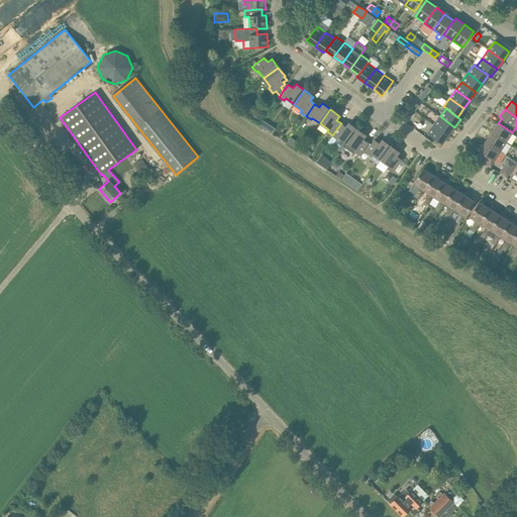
[(454,127),(440,116),(434,125),(448,135),(454,127)]
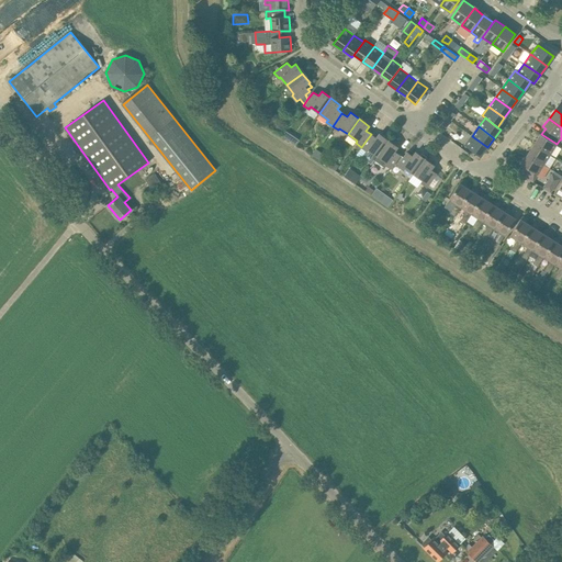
[(377,137),(371,134),(361,147),(366,150),(361,157),(371,164),(373,160),(388,139),(379,133),(377,137)]
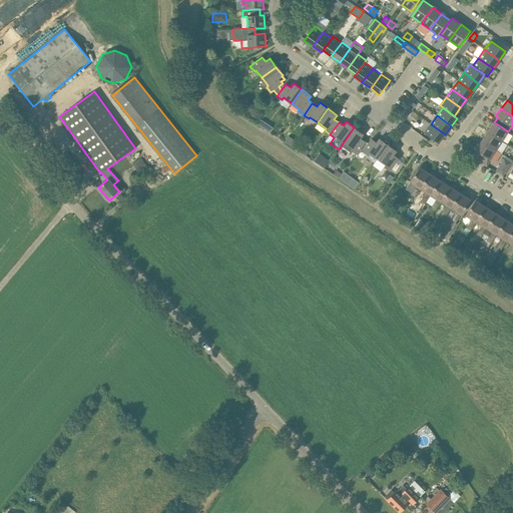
[(508,131),(494,122),(493,122),(488,131),(502,140),(508,131)]
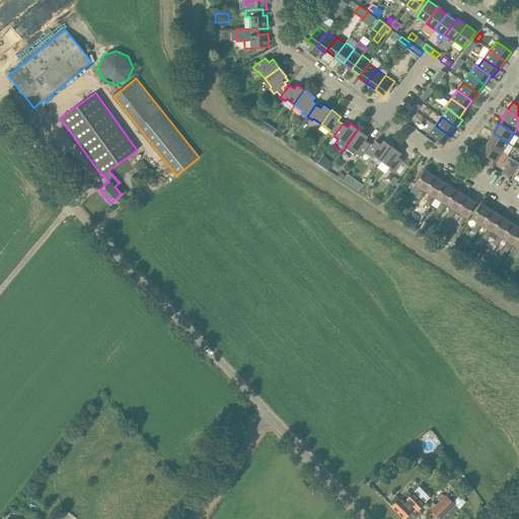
[(270,125),(267,130),(274,134),(277,130),(270,125)]
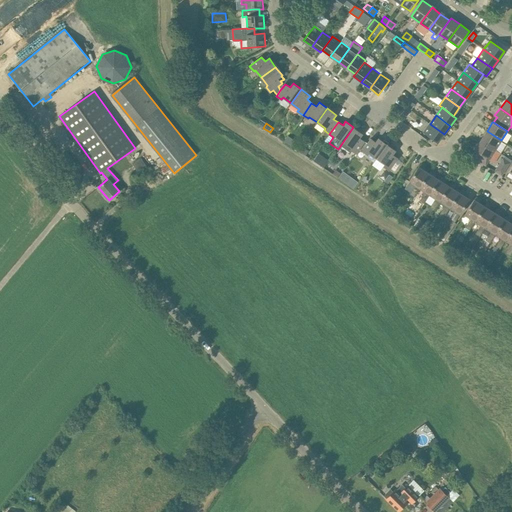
[(444,134),(430,124),(423,132),(438,143),(444,134)]
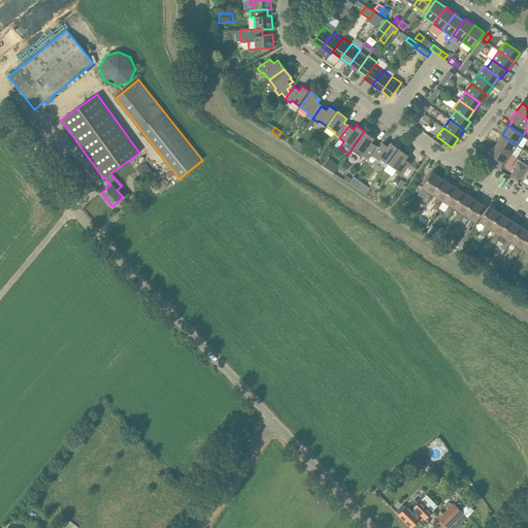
[(364,131),(351,151),(362,158),(363,156),(367,159),(376,145),(371,142),(374,138),(364,131)]
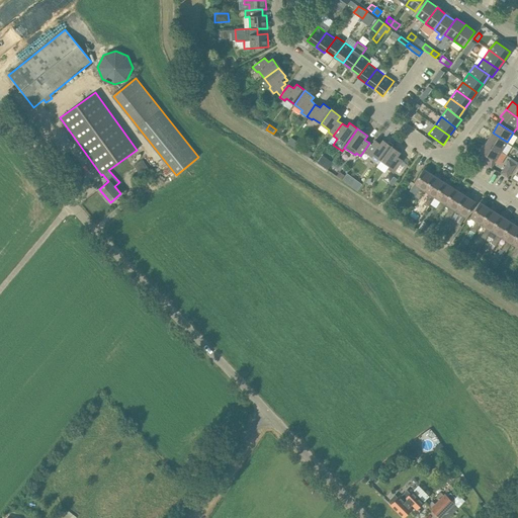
[(493,133),(487,142),(502,152),(507,142),(493,133)]
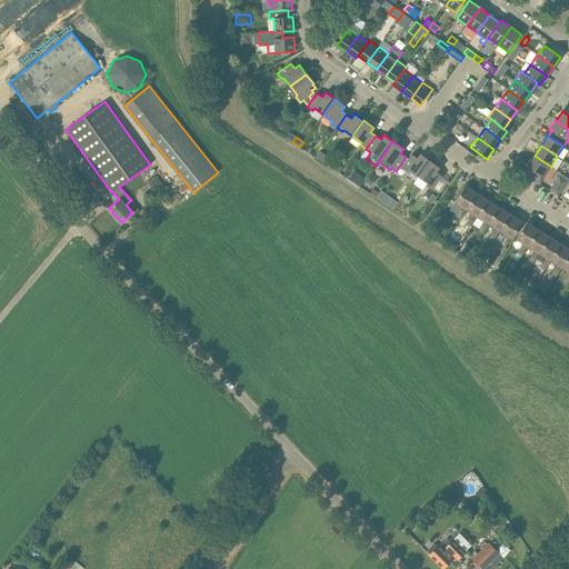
[(419,177),(430,160),(421,153),(418,158),(412,153),(402,168),(406,170),(405,172),(416,180),(419,177)]
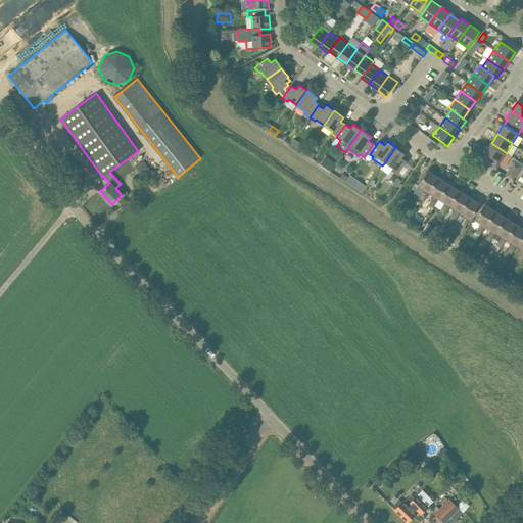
[(495,170),(507,153),(491,143),(485,153),(487,155),(483,161),(495,170)]
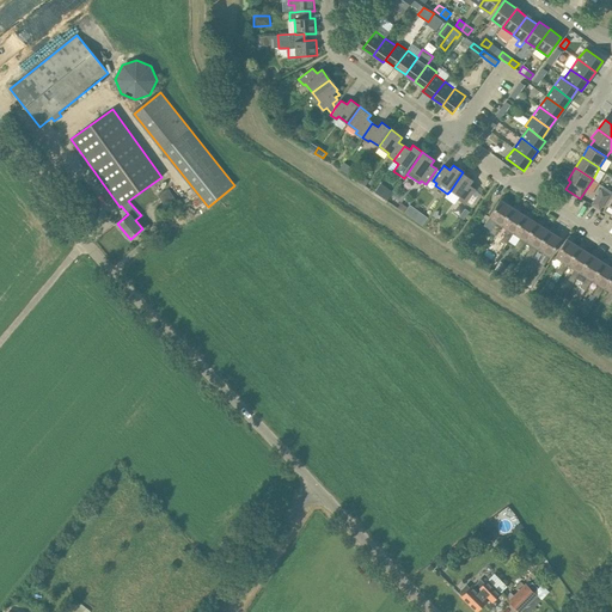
[(463,172),(451,190),(459,196),(458,199),(465,203),(476,189),(470,184),(473,179),(463,172)]
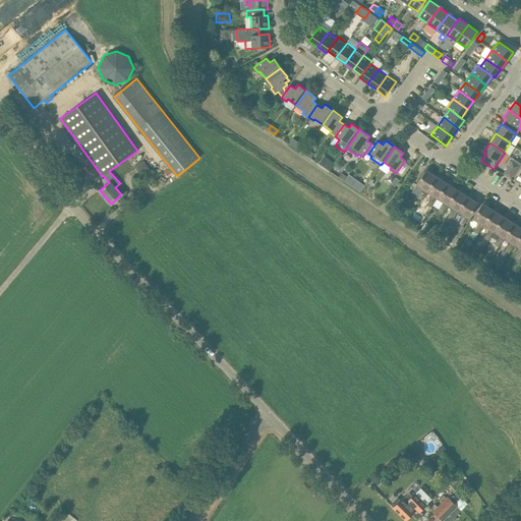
[(303,154),(311,159),(314,154),(307,149),(303,154)]
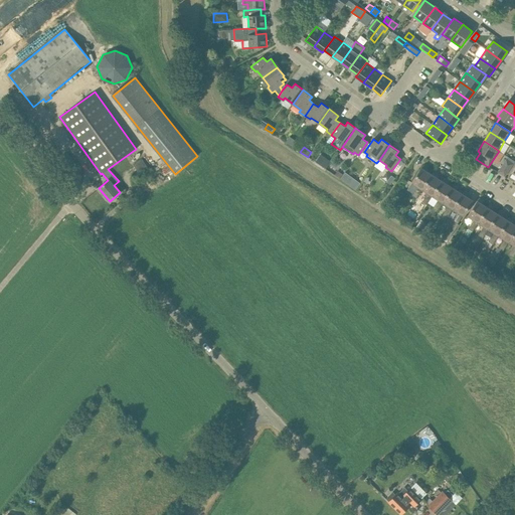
[(320,154),(315,162),(326,169),(331,161),(320,154)]
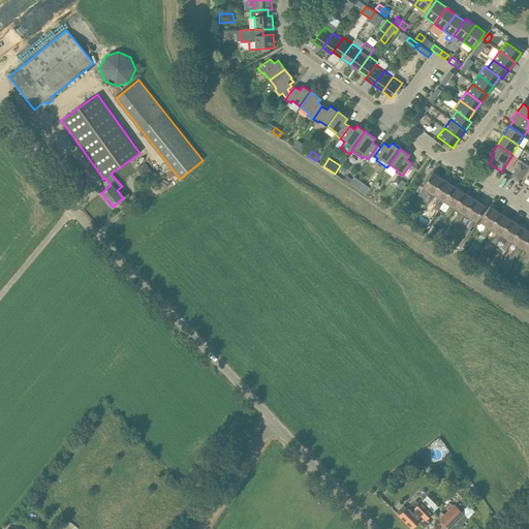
[(520,163),(511,177),(519,181),(527,168),(520,163)]
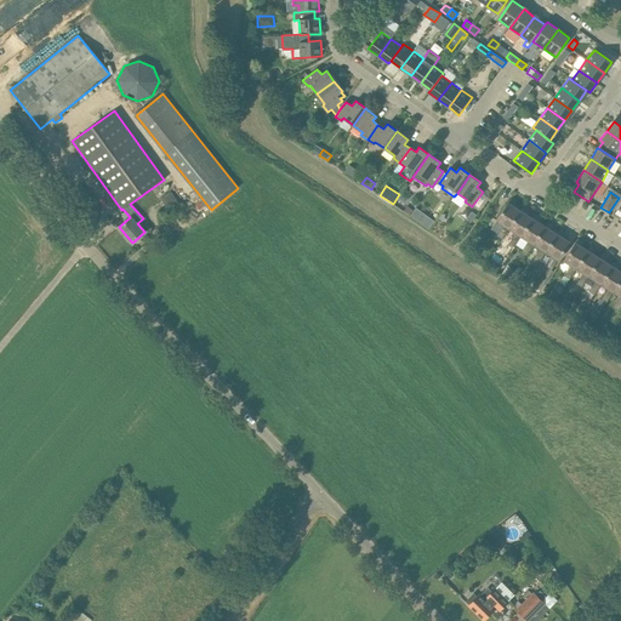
[(497,234),(502,238),(508,228),(520,210),(513,206),(516,203),(512,201),(513,200),(511,198),(496,220),(503,224),(497,234)]
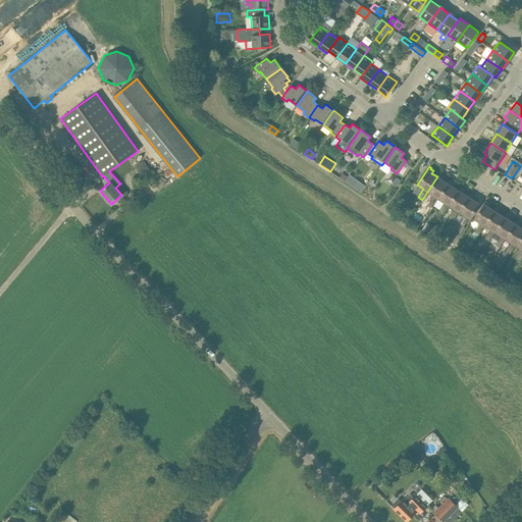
[(432,207),(438,199),(448,184),(441,179),(444,177),(441,175),(441,174),(439,173),(437,176),(427,192),(433,196),(428,204),(432,207)]
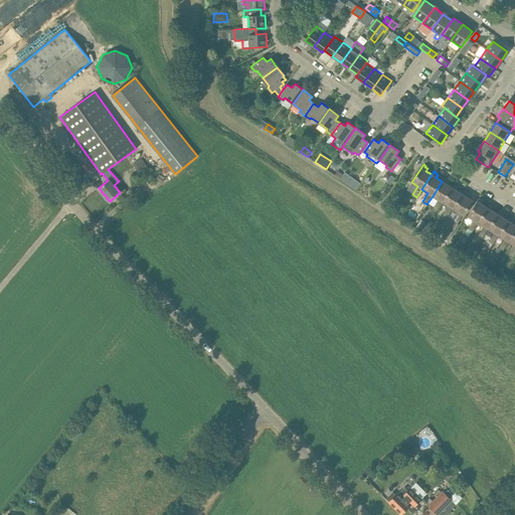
[(345,172),(340,178),(354,189),(359,183),(345,172)]
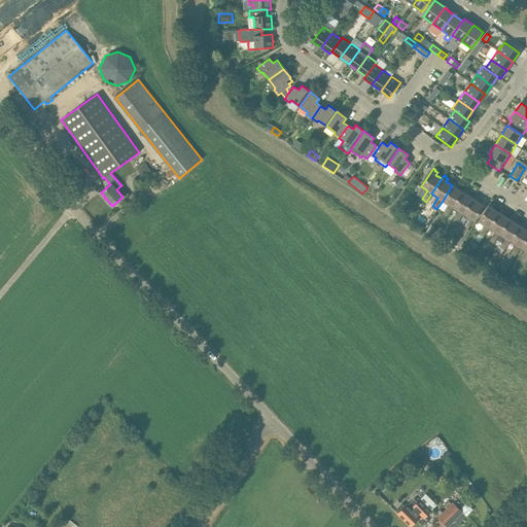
[(400,180),(395,186),(399,188),(405,182),(400,180)]
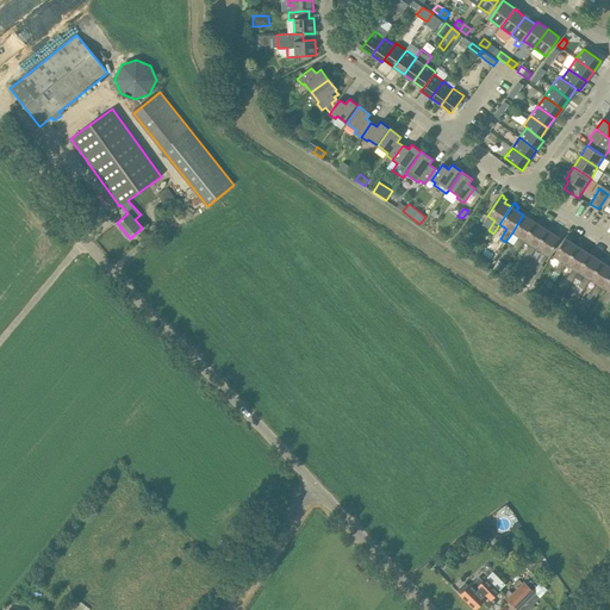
[(523,215),(512,232),(520,237),(514,247),(517,249),(524,240),(535,222),(529,217),(530,215),(528,213),(528,212),(526,211),(523,215)]
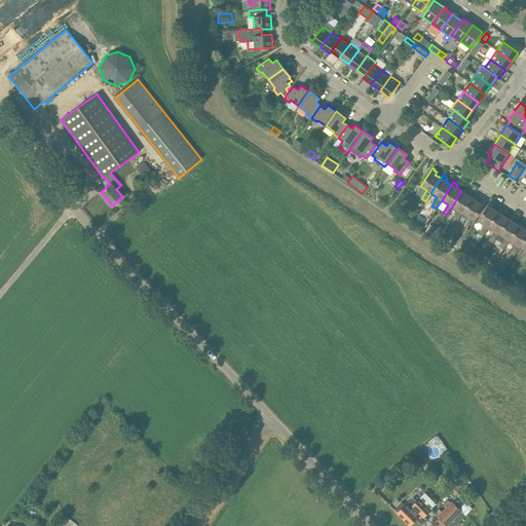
[(462,213),(472,198),(466,194),(467,192),(465,190),(465,189),(463,188),(461,191),(452,207),(458,211),(453,219),(457,221),(462,213)]
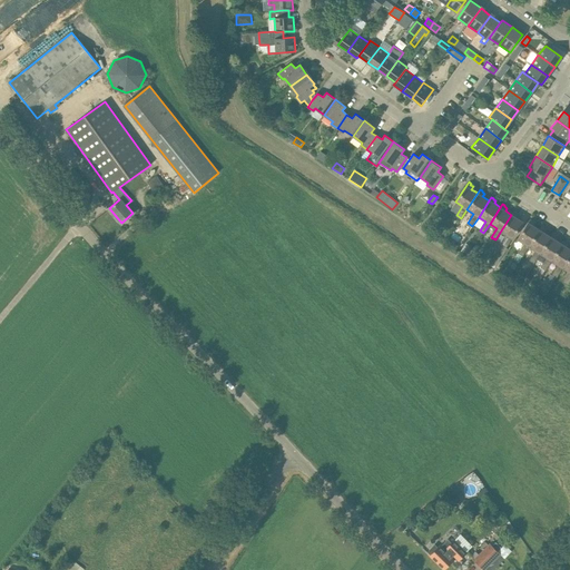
[(513,210),(511,215),(501,231),(508,235),(501,244),(507,247),(523,222),(517,217),(518,215),(516,214),(517,213),(513,210)]
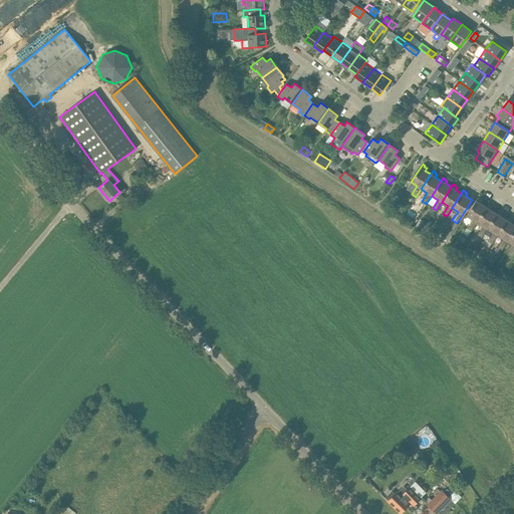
[(411,195),(407,201),(412,204),(416,199),(411,195)]
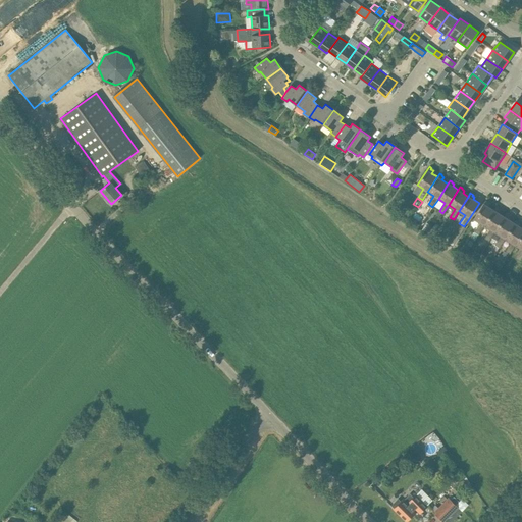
[(478,235),(484,226),(494,210),(488,206),(489,204),(487,203),(488,202),(485,201),(473,220),(480,224),(475,232),(478,235)]
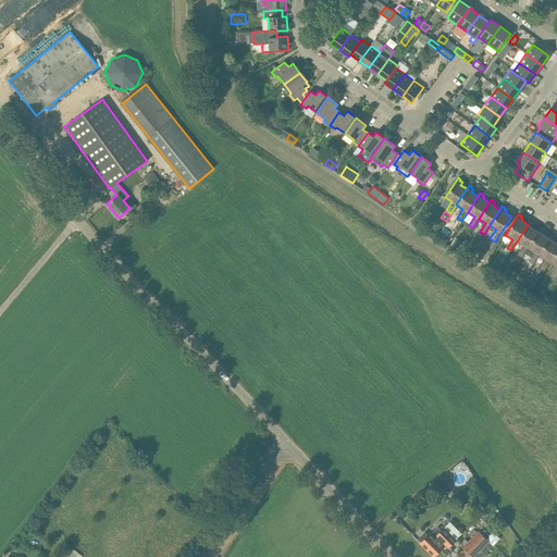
[(518,255),(522,258),(528,248),(539,232),(532,227),(533,225),(531,223),(532,222),(530,221),(528,224),(517,242),(523,246),(518,255)]
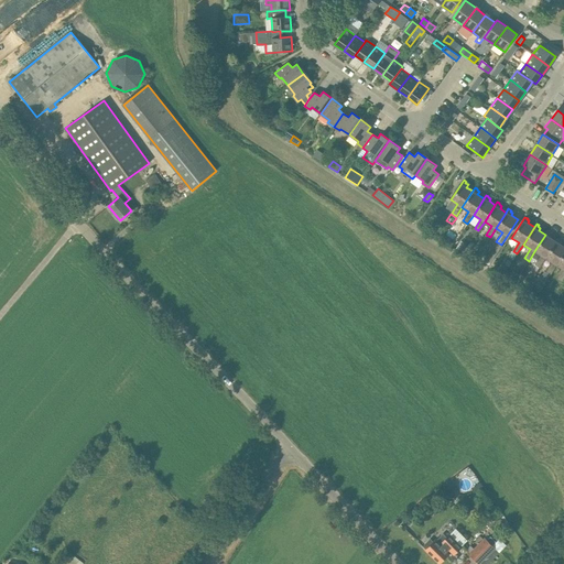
[(548,230),(545,235),(534,251),(541,256),(535,264),(540,268),(545,259),(556,241),(550,237),(552,235),(549,234),(550,232),(548,230)]
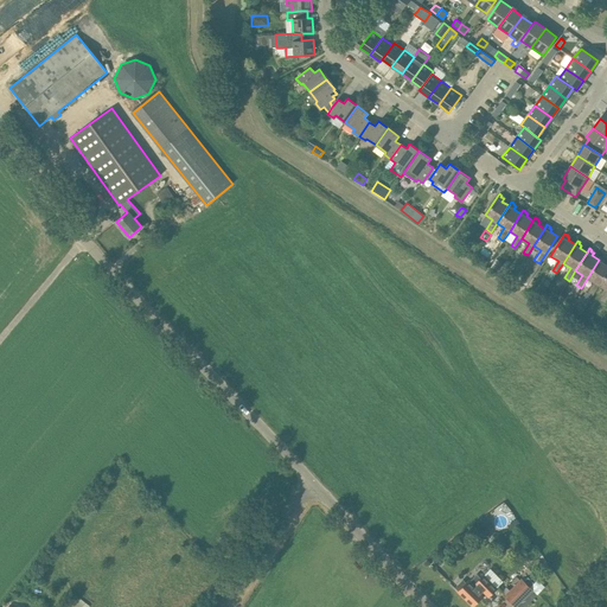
[(599,260),(587,279),(594,283),(588,293),(592,295),(599,286),(606,272),(606,264),(604,263),(606,261),(602,259),(604,257),(601,256),(599,260)]
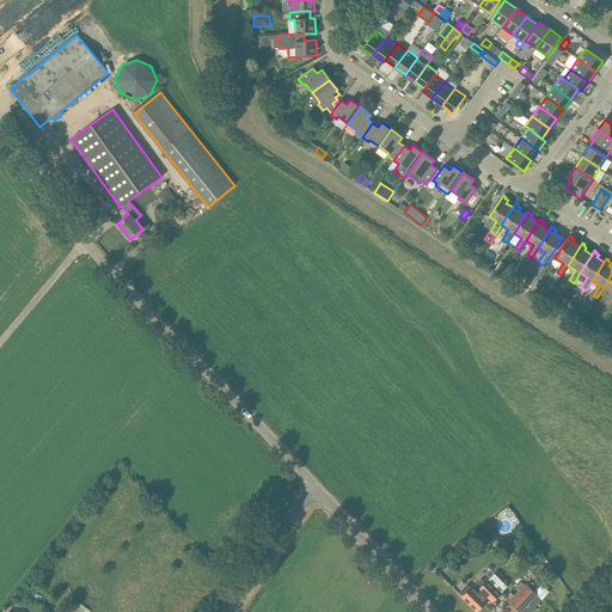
[(493,574),(488,580),(479,588),(477,591),(472,586),(470,588),(466,585),(460,592),(464,594),(461,597),(477,611),(489,598),(493,601),(507,586),(493,574)]
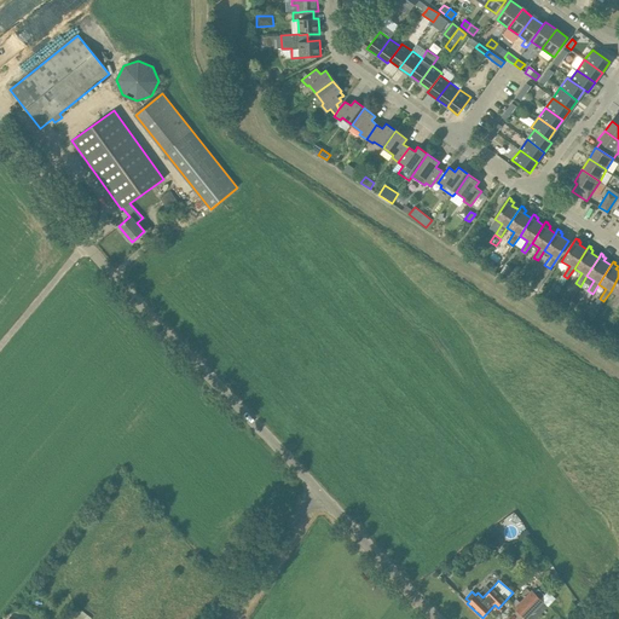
[(543,602),(532,591),(515,608),(526,618),(543,602)]
